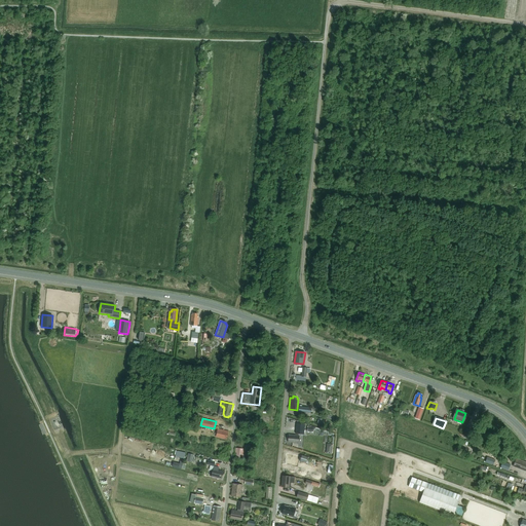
[(297,423),(296,434),(304,435),(305,424),(297,423)]
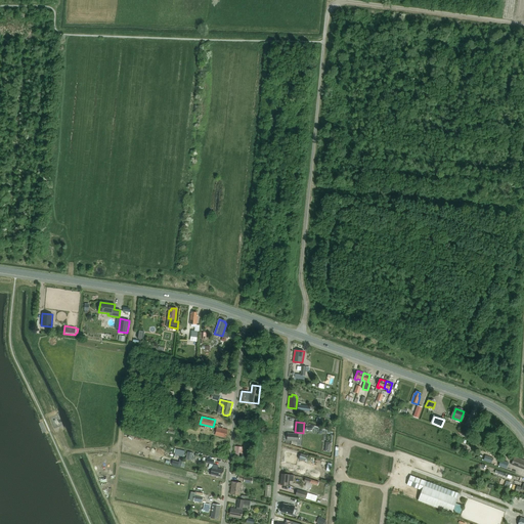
[(226,438),(228,430),(217,427),(216,433),(217,434),(217,435),(226,438)]
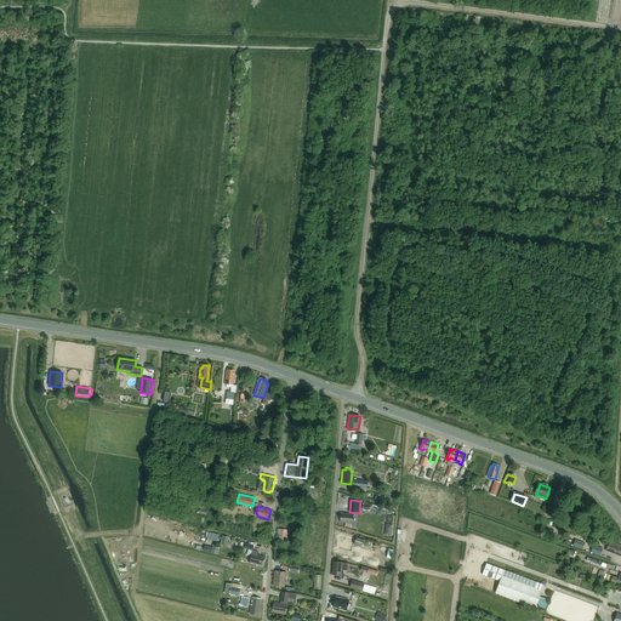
[(558,508),(551,506),(547,516),(554,518),(558,508)]
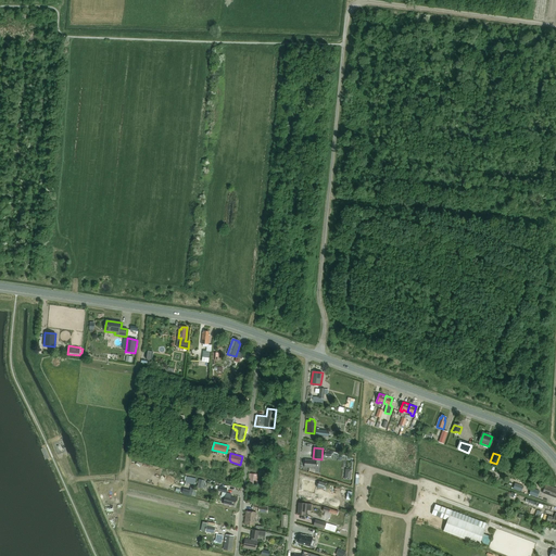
[(257,484),(257,475),(250,474),(249,481),(251,481),(251,483),(257,484)]
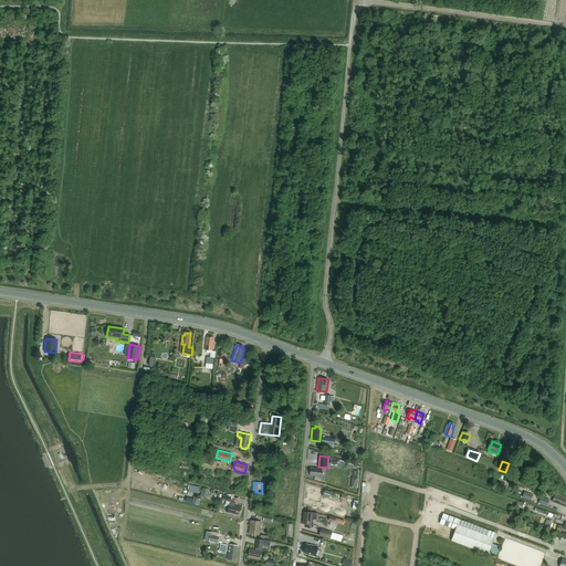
[(201,495),(208,496),(210,489),(203,486),(201,495)]
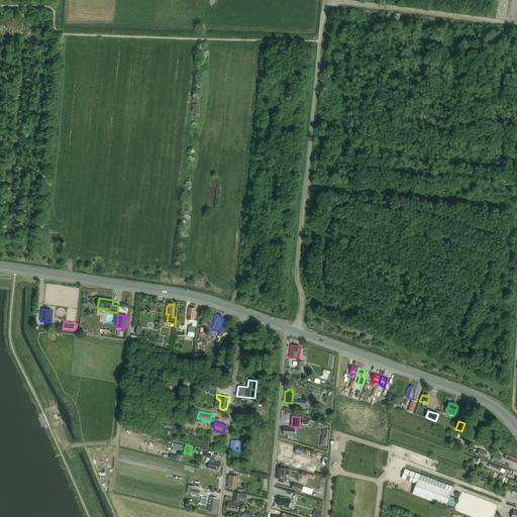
[(292,458),(295,449),(285,446),(284,449),(282,455),(289,457),(292,458)]
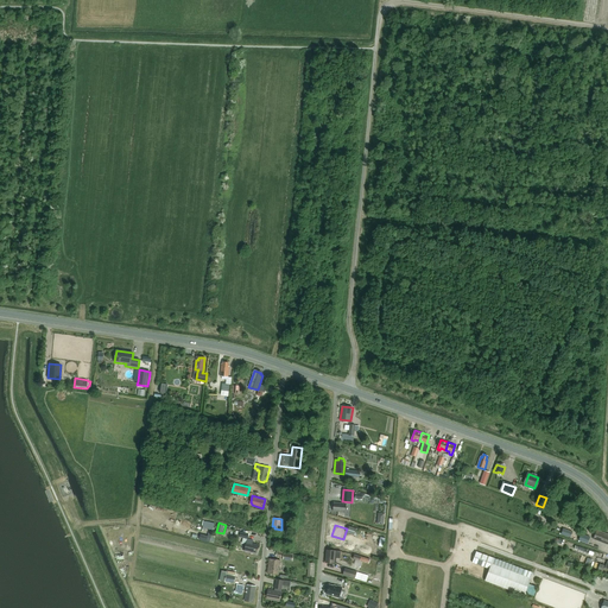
[(607,544),(607,534),(596,530),(593,539),(607,544)]
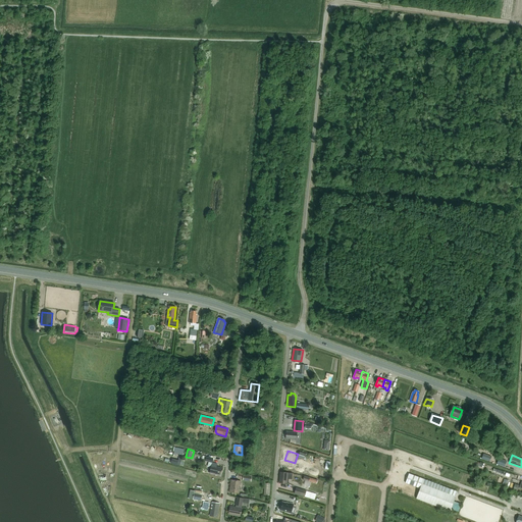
[(210,462),(208,467),(211,467),(210,472),(220,475),(222,468),(216,466),(217,464),(212,462),(213,459),(203,456),(202,458),(206,459),(205,461),(210,462)]
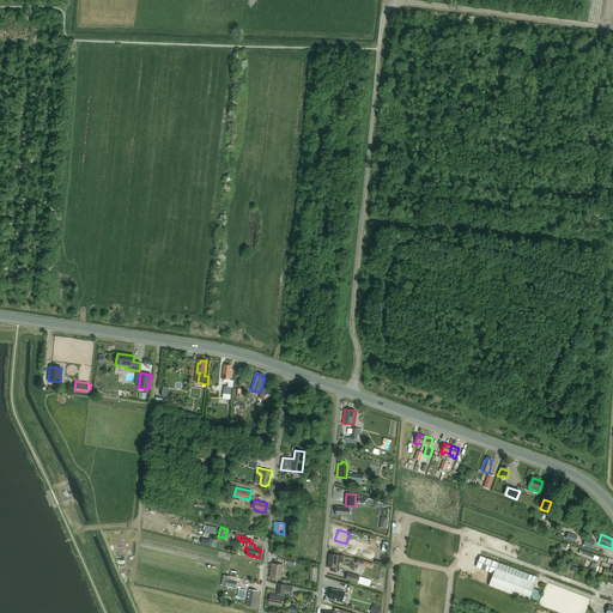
[(584,541),(583,545),(593,548),(595,541),(586,538),(586,540),(584,539),(584,541)]
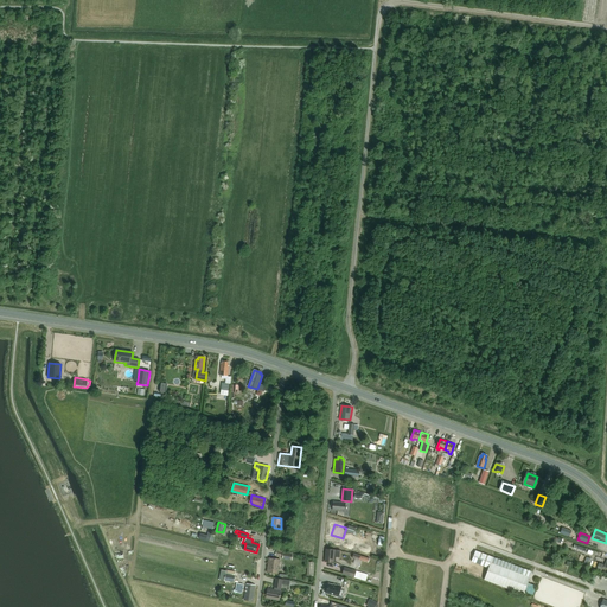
[(325,561),(337,562),(337,557),(340,557),(340,550),(326,549),(325,561)]
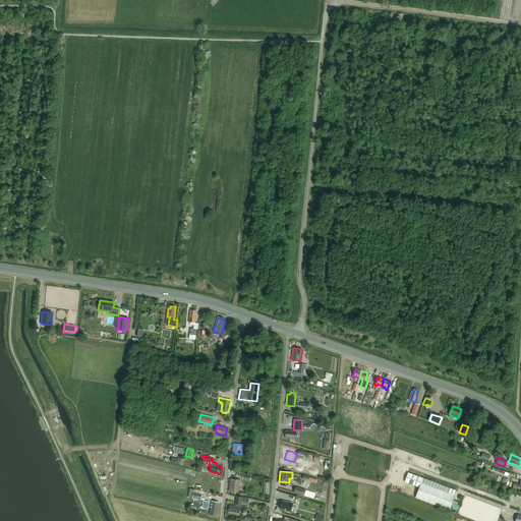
[(457,510),(459,503),(452,500),(456,490),(407,472),(404,481),(418,487),(415,498),(449,510),(449,508),(457,510)]
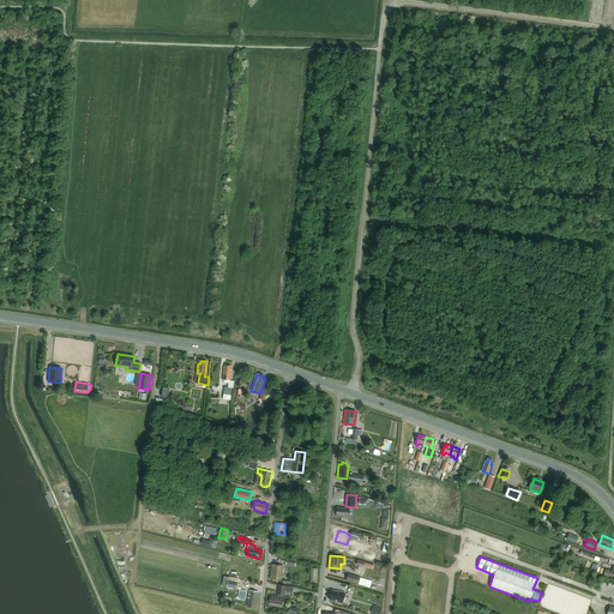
[(283,565),(272,564),(270,579),(282,581),(283,565)]
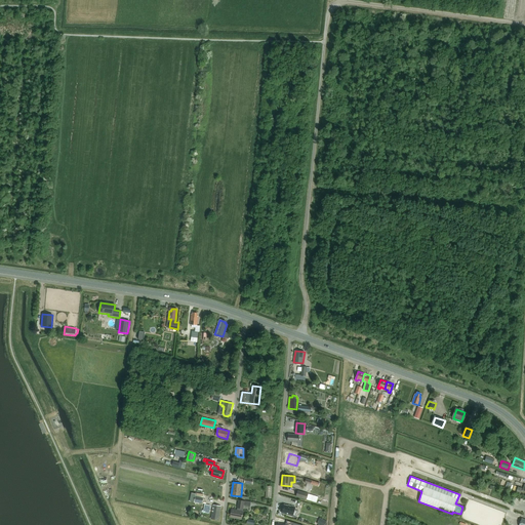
[(307,499),(309,493),(298,490),(296,496),(307,499)]
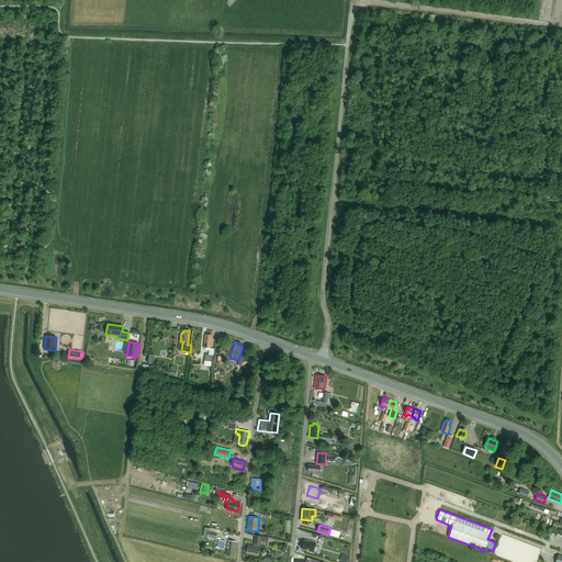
[(330,528),(328,535),(338,538),(340,531),(330,528)]
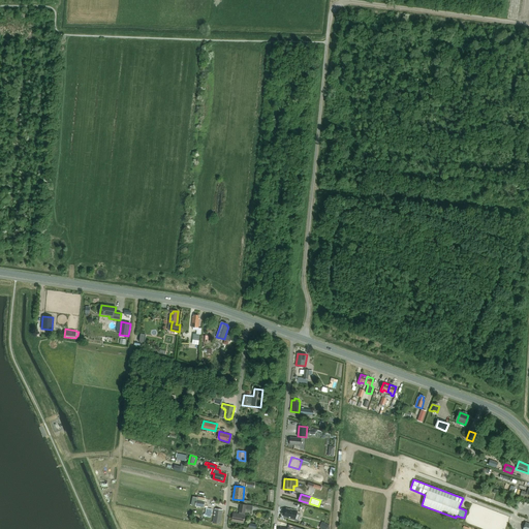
[(252,510),(253,506),(240,503),(239,511),(240,511),(244,512),(245,512),(246,509),(252,510)]
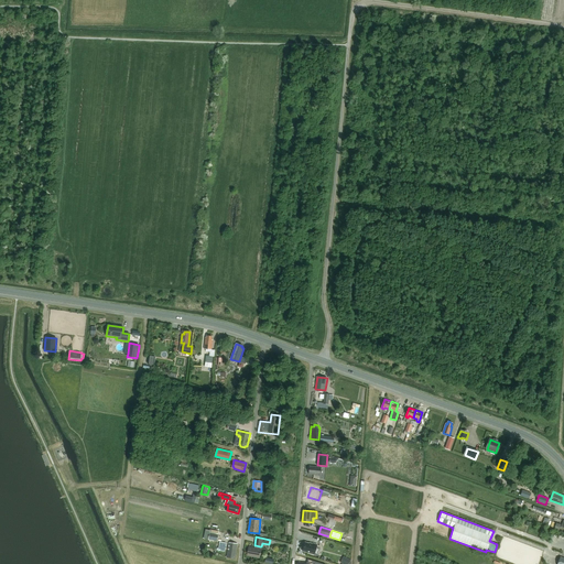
[(217,548),(217,550),(225,551),(226,543),(219,542),(219,548),(217,548)]
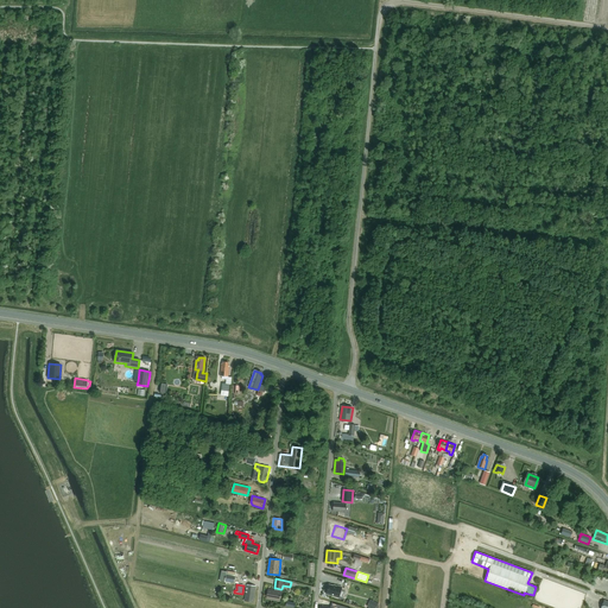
[(253,602),(255,586),(247,584),(245,601),(253,602)]
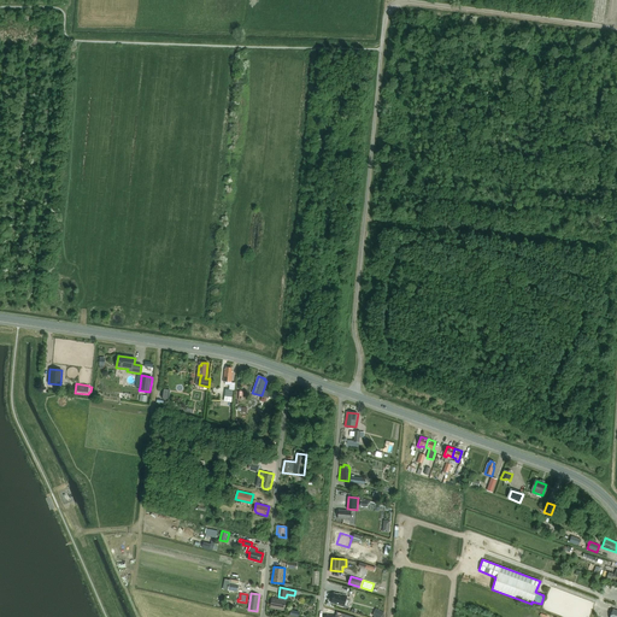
[(331,603),(344,606),(346,599),(346,597),(342,595),(342,597),(334,594),(331,603)]
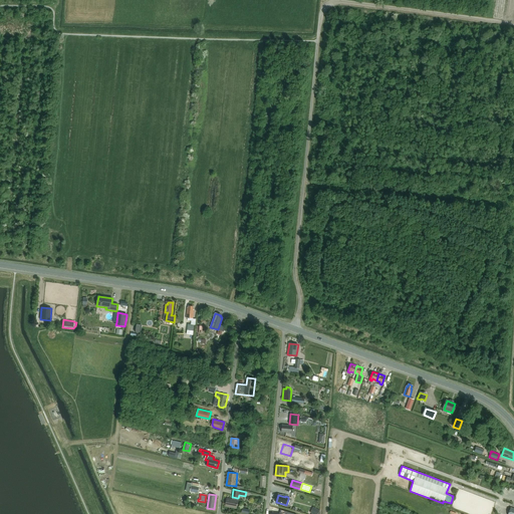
[(236,508),(238,500),(232,499),(227,498),(225,506),(236,508)]
